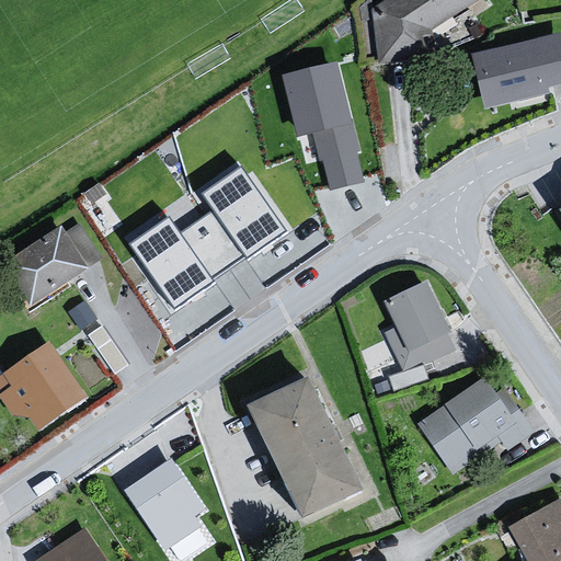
[(474,0),(398,0),(371,19),(380,72),(435,66),(430,36),(479,6),(474,0)]
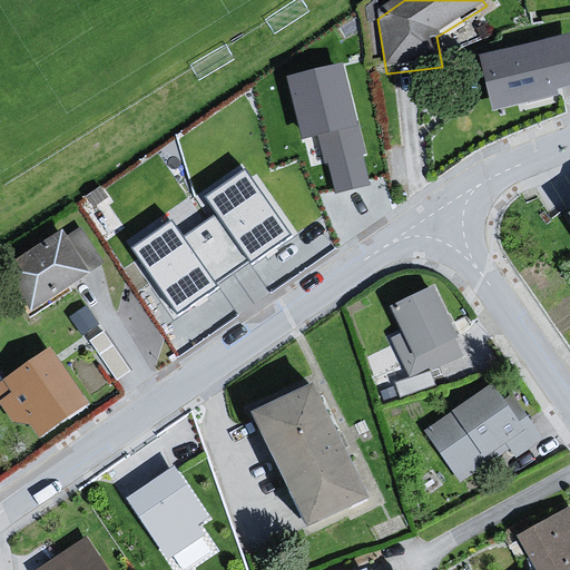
[(569,87),(569,27),(478,52),(493,108),(569,87)]
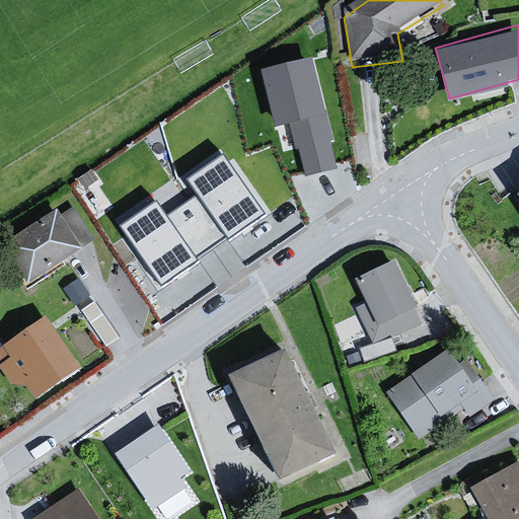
[(303,172),(338,166),(320,58),(265,66),(275,127),(296,123),(303,172)]
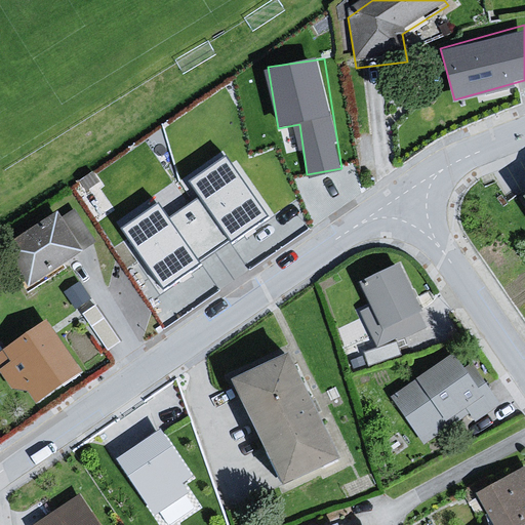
[(161,202),(123,227),(162,285),(270,215),(230,154),(190,180),(199,195),(168,214),(161,202)]
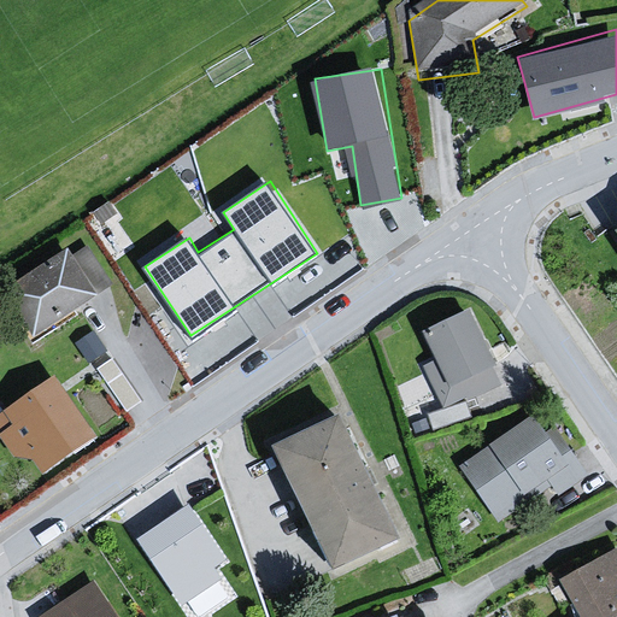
[(71,256),(4,301),(35,346),(100,305),(95,298),(109,292),(86,256),(71,262),(71,256)]
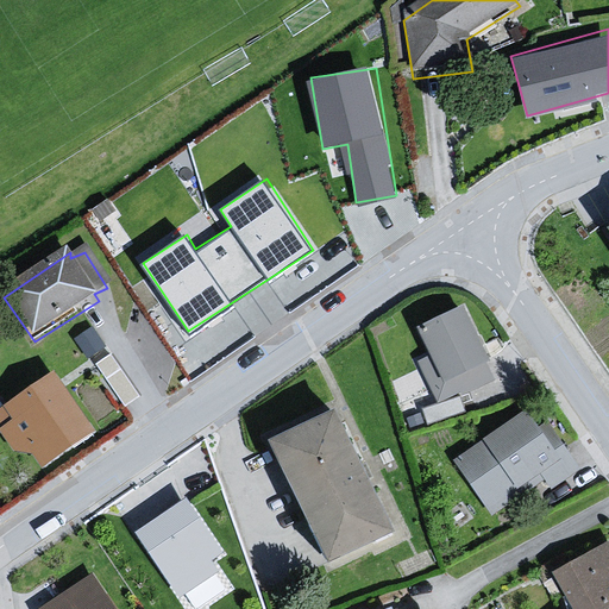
[(464,305),(413,330),(427,357),(414,363),(432,400),(490,372),(484,362),(489,358),(464,305)]
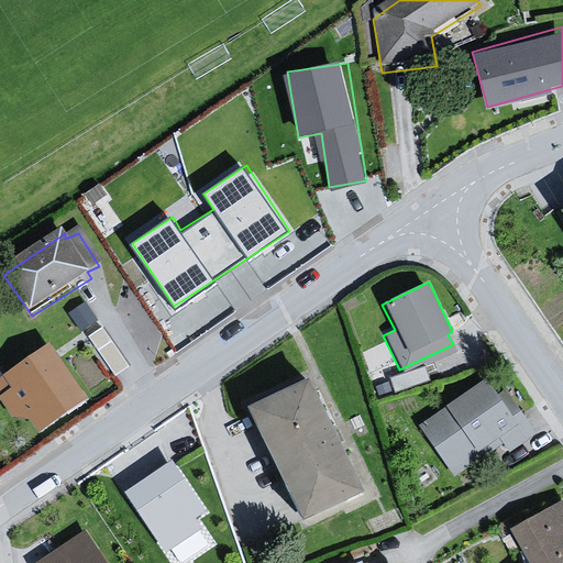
[(53,351),(0,385),(0,406),(14,423),(29,428),(41,441),(90,407),(53,351)]
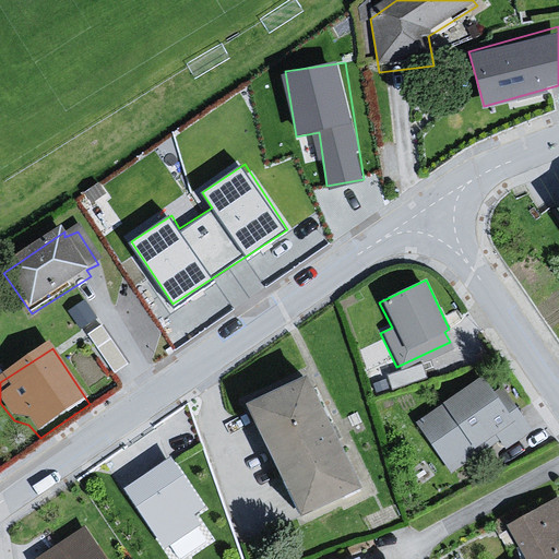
[(485,376),(416,424),(450,472),(499,438),(506,448),(530,430),(498,385),(495,389),(485,376)]
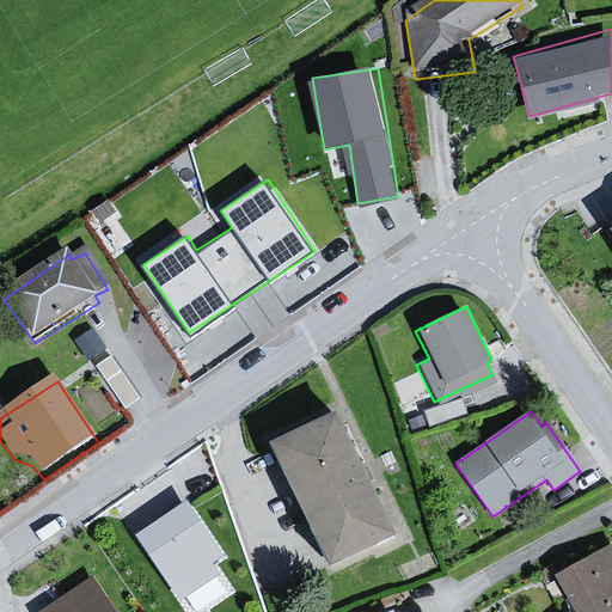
[(336,412),(271,445),(332,567),(398,534),(336,412)]
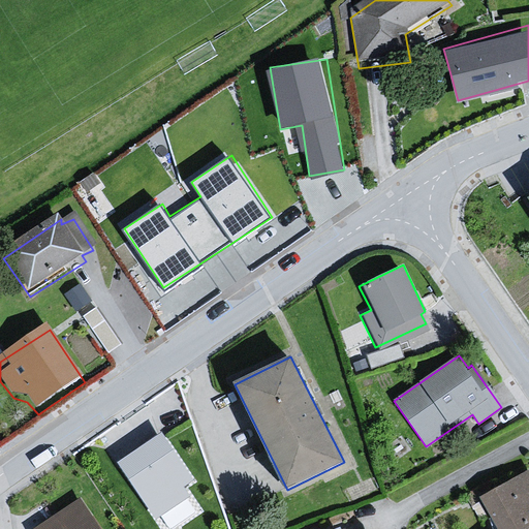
[(163,431),(115,464),(153,519),(188,494),(184,489),(197,479),(163,431)]
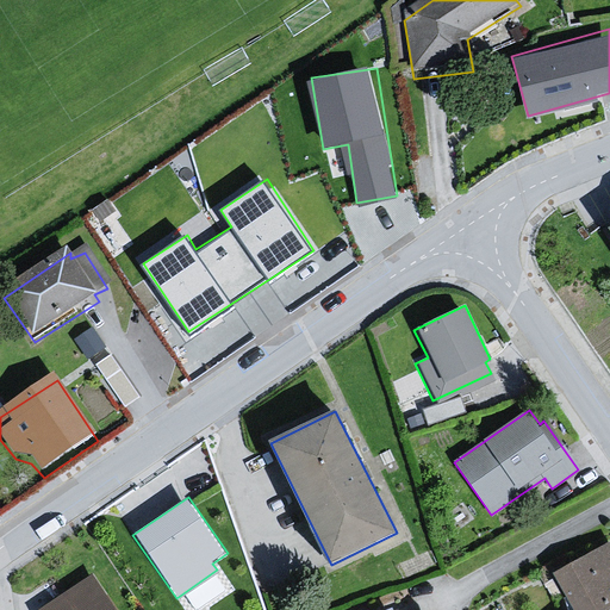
[(609,609),(609,541),(554,572),(574,609),(572,609),(609,609)]
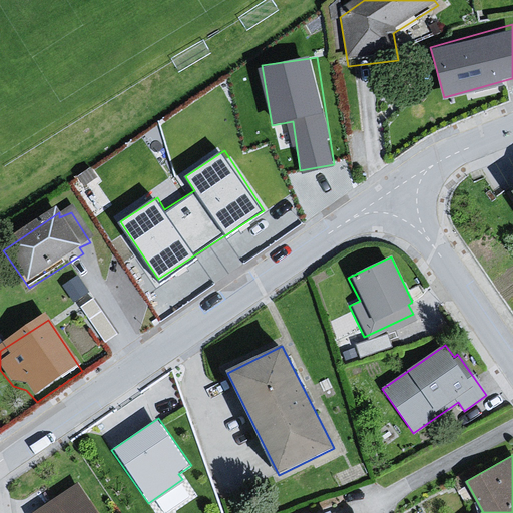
[(93,512),(75,486),(35,512),(93,512)]
